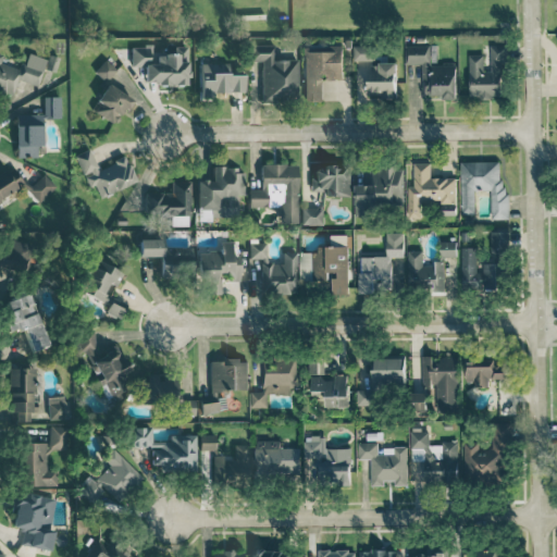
[(262,101),(298,100),(297,59),(275,60),(275,45),(249,46),(250,62),(261,61),(262,101)]
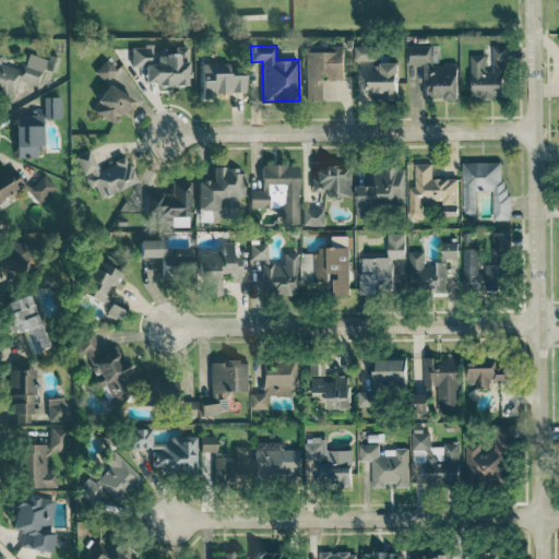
[(355,61),(377,60),(377,45),(355,46),(355,61)]
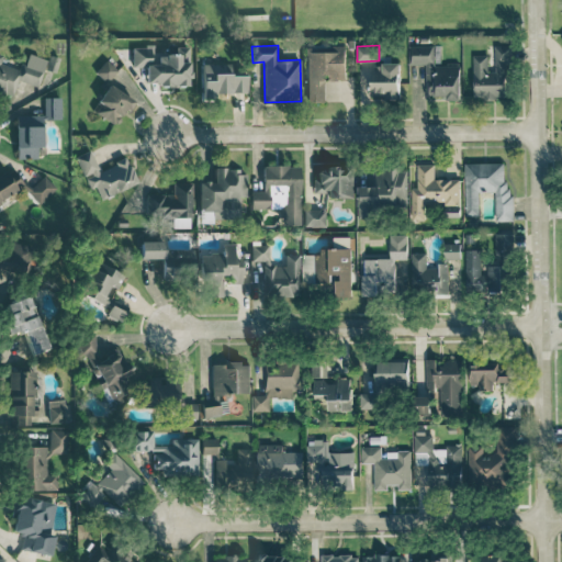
[(435,45),(409,45),(409,64),(427,64),(427,96),(446,96),(446,99),(461,99),(461,65),(435,65),(435,45)]
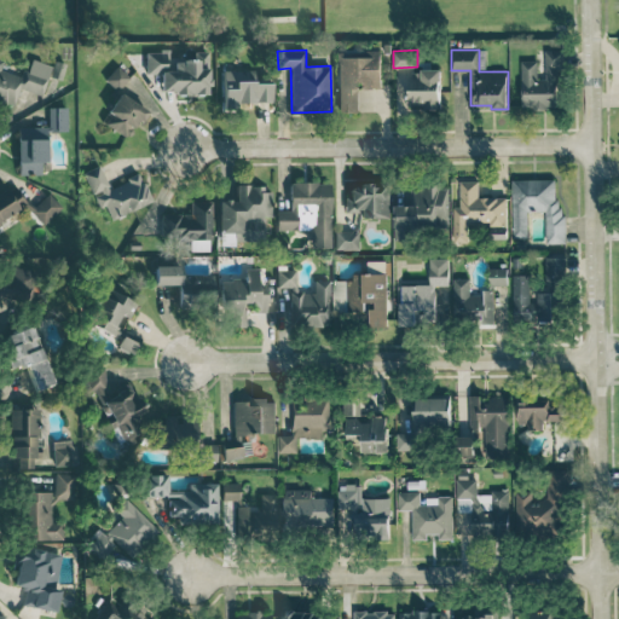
[(521,61),(521,108),(560,108),(560,50),(545,50),(545,79),(537,79),(537,61),(521,61)]
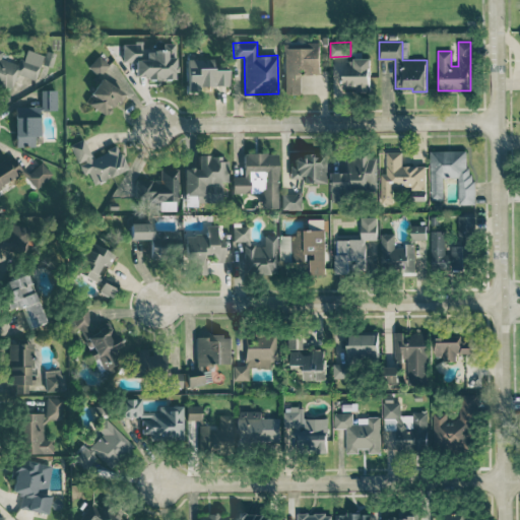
[(319,43),(283,43),(284,93),(303,93),(302,73),(320,73),(319,43)]
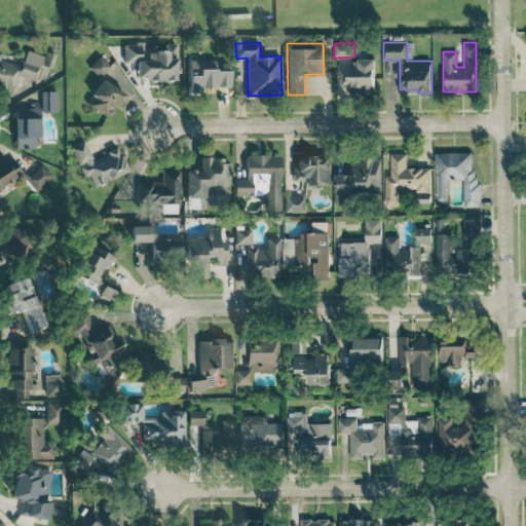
[(123,44),(124,63),(136,63),(137,80),(178,78),(177,44),(167,44),(168,51),(143,51),(143,44),(123,44)]
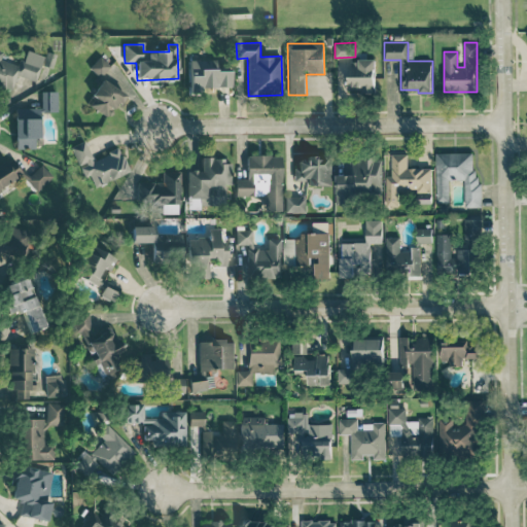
[(0,85),(12,90),(16,75),(36,81),(41,65),(51,68),(56,54),(46,51),(45,56),(25,50),(21,65),(0,60),(2,51),(0,50),(0,85)]
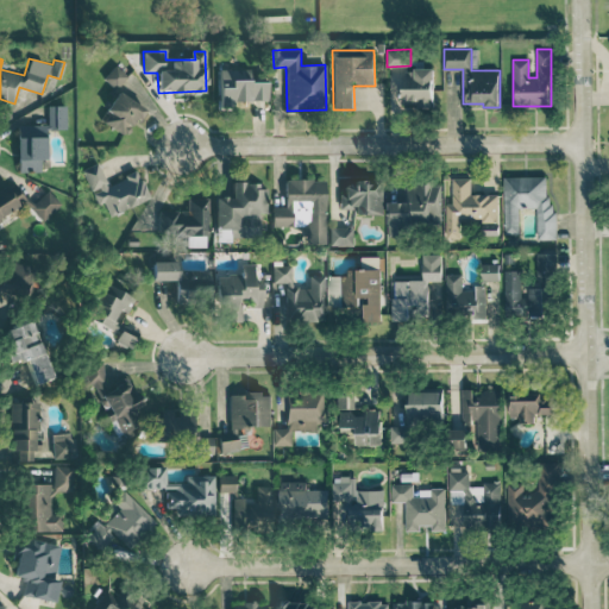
[(127,75),(115,64),(102,79),(114,89),(127,75)]
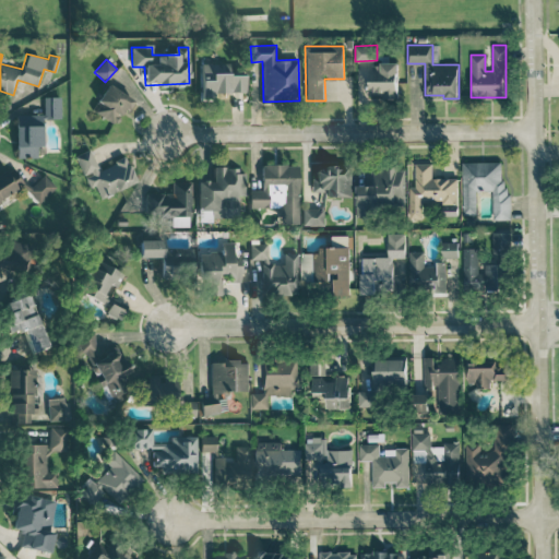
[(371,63),(371,93),(382,92),(383,98),(399,98),(397,62),(371,63)]
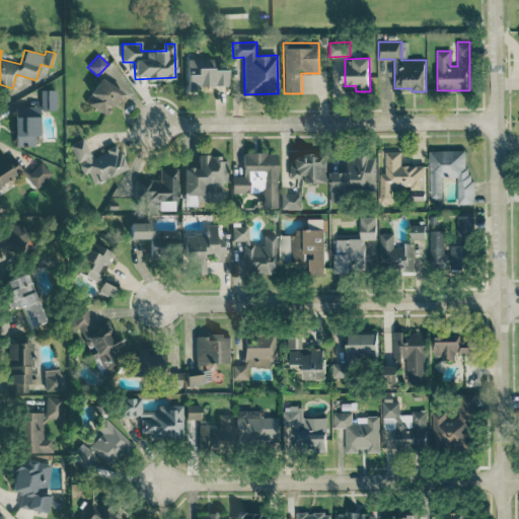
[(227,70),(213,70),(213,59),(188,59),(189,89),(198,89),(197,83),(213,82),(213,86),(228,85),(227,70)]
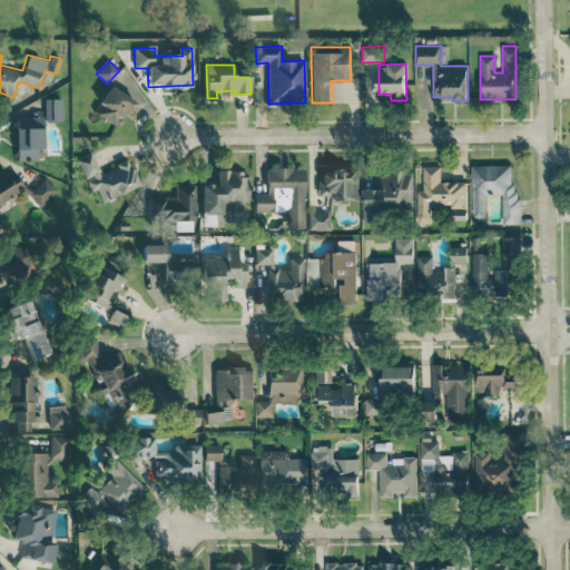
[(97,114),(117,128),(135,101),(110,86),(98,104),(101,106),(97,114)]
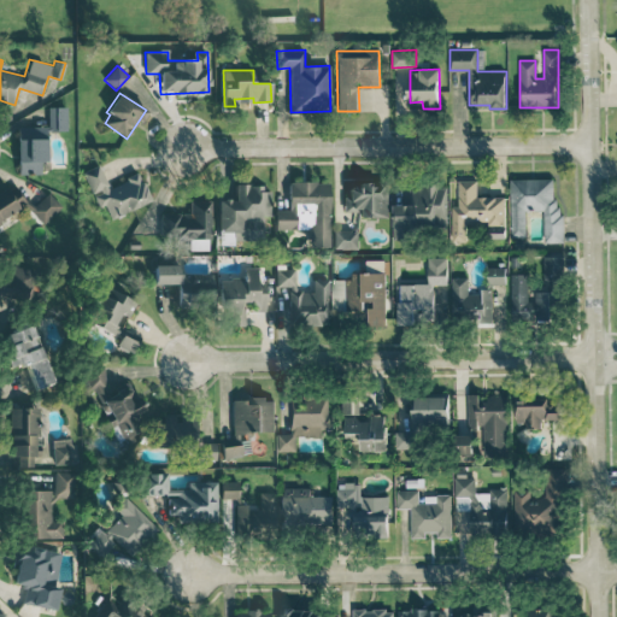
[(68,130),(66,106),(48,107),(48,130),(68,130)]
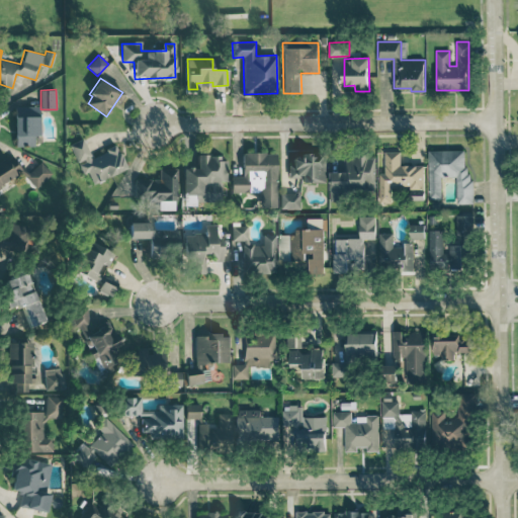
[(15,147),(34,146),(33,137),(39,136),(38,106),(14,106),(15,147)]
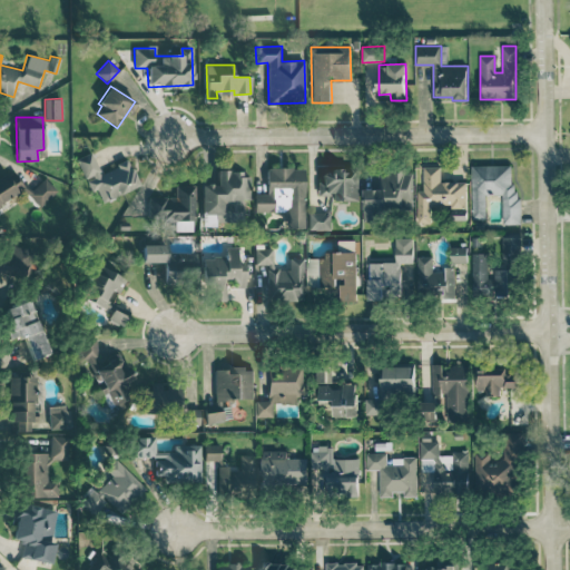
[(139,186),(128,160),(100,173),(91,153),(77,158),(91,193),(97,190),(102,202),(139,186)]
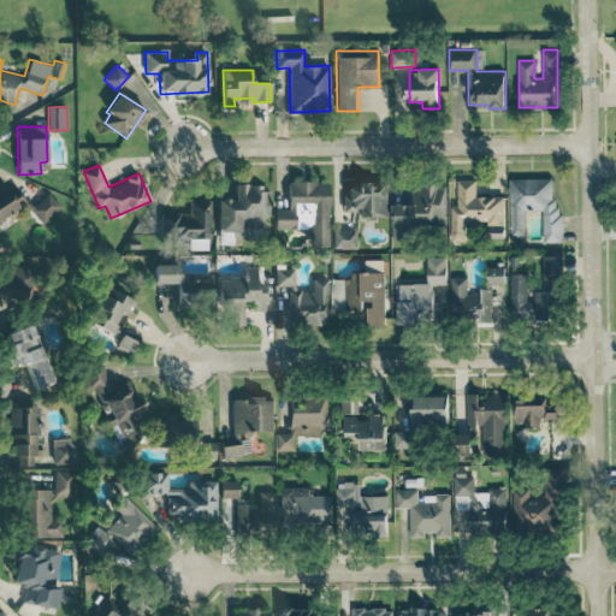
[(509,178),(510,236),(525,236),(525,209),(543,209),(544,241),(558,241),(557,178),(509,178)]
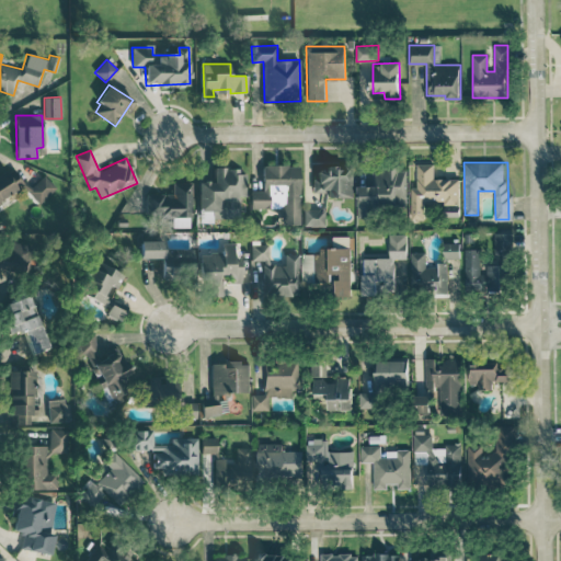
[(459,179),(433,179),(433,163),(416,163),(416,187),(411,187),(411,216),(424,216),(424,204),(459,204),(459,179)]
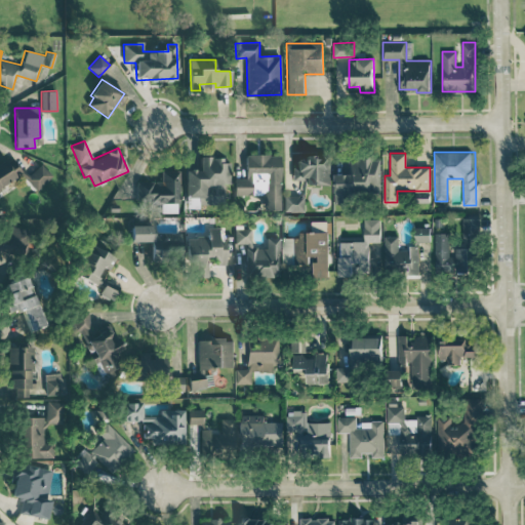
[(234,195),(263,195),(263,210),(280,210),(281,155),(246,155),(246,178),(235,178),(234,195)]
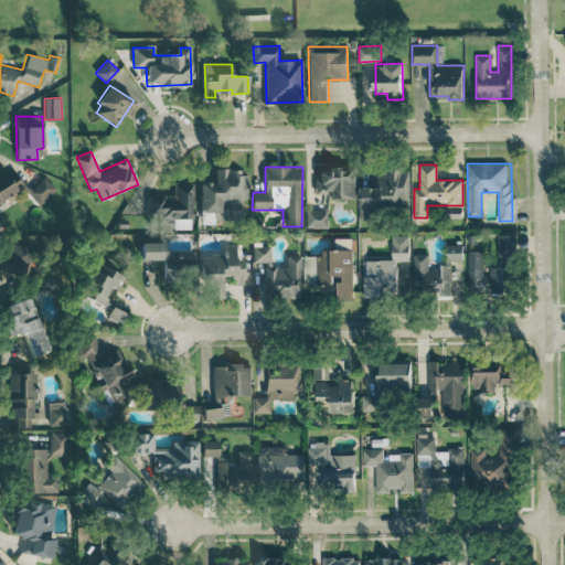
[(361,217),(381,217),(381,208),(408,208),(409,171),(401,171),(401,168),(375,167),(375,182),(361,182),(361,217)]
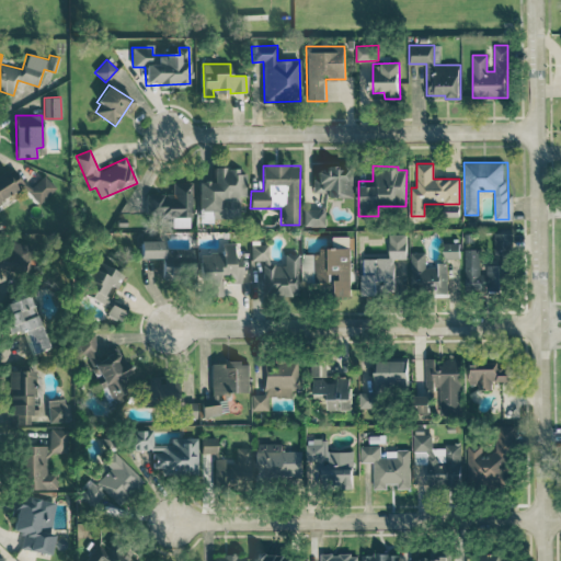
[(315,193),(325,193),(325,197),(354,197),(353,168),(313,168),(315,193)]
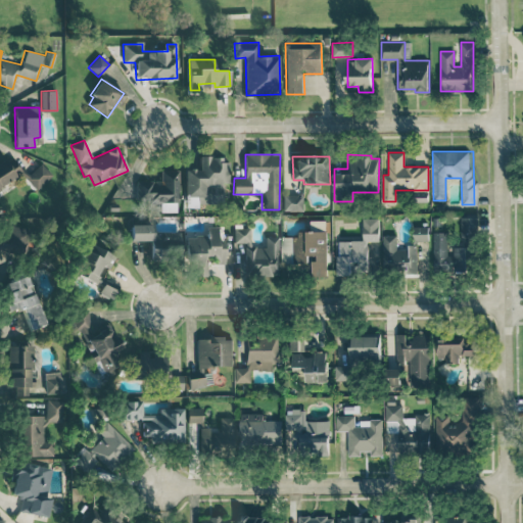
[(185,169),(185,205),(209,205),(209,195),(223,196),(223,183),(229,183),(229,158),(199,158),(199,169),(185,169)]
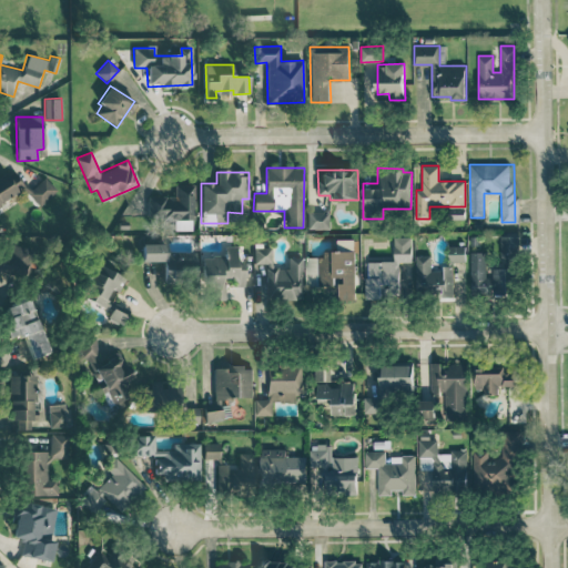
[(0,176),(0,206),(2,206),(0,203),(0,199),(16,192),(7,174),(0,176)]
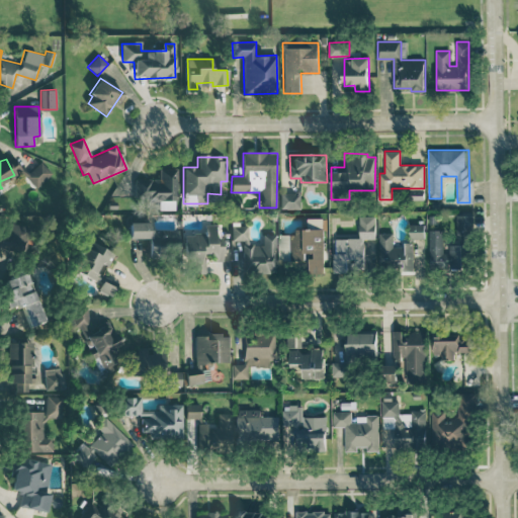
[(37,188),(52,173),(40,162),(25,178),(37,188)]
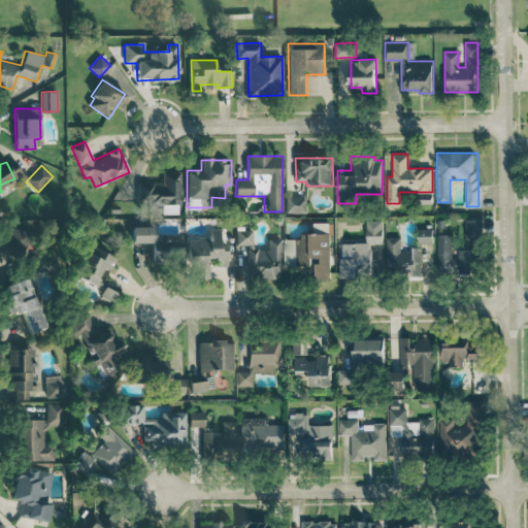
[(180,172),(162,171),(162,183),(137,183),(137,203),(163,204),(162,213),(178,215),(180,172)]
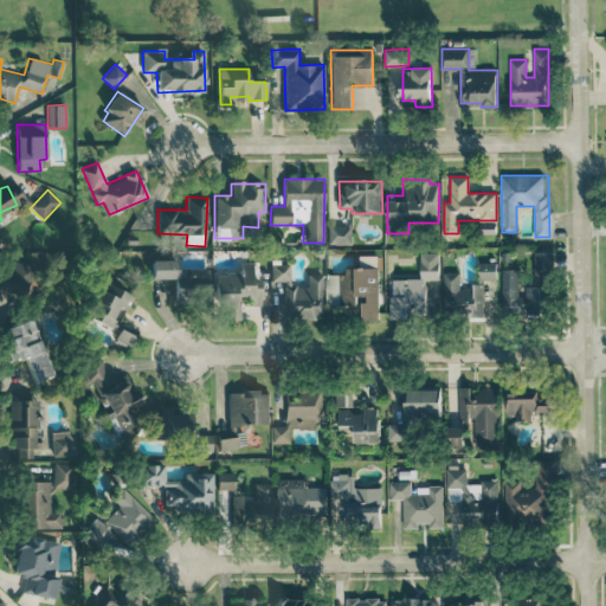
[(328,244),(352,244),(352,226),(327,226),(328,244)]
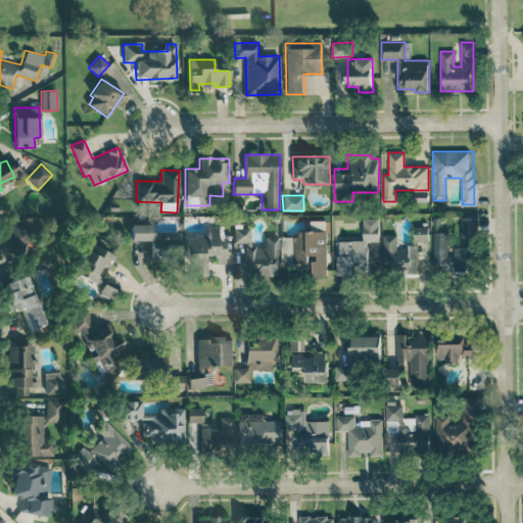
[(433,270),(455,269),(455,272),(477,272),(477,217),(461,217),(462,246),(454,247),(454,254),(447,255),(447,232),(433,232),(433,270)]
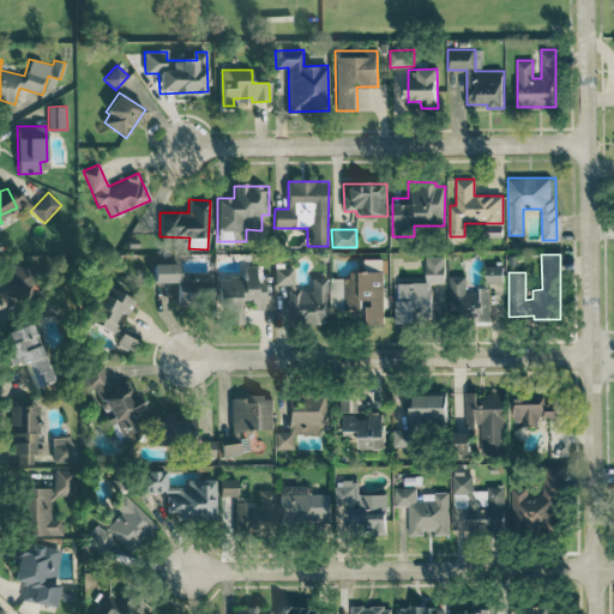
[(426,282),(396,282),(396,323),(431,323),(429,283),(445,282),(445,256),(426,256),(426,282)]
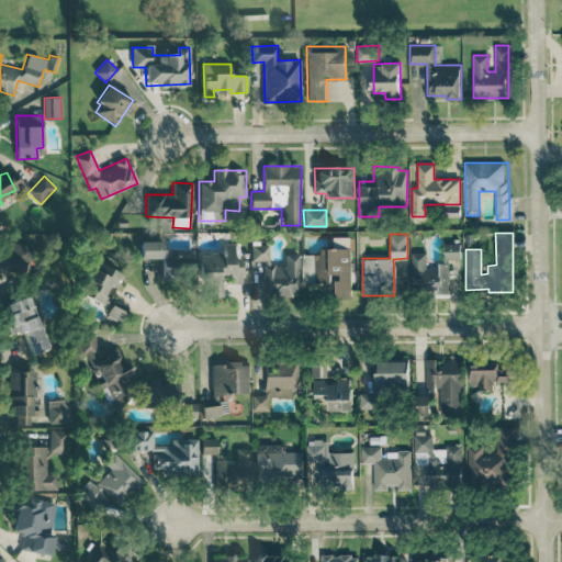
[(163,279),(194,278),(193,249),(165,249),(165,240),(141,242),(141,259),(161,258),(163,279)]
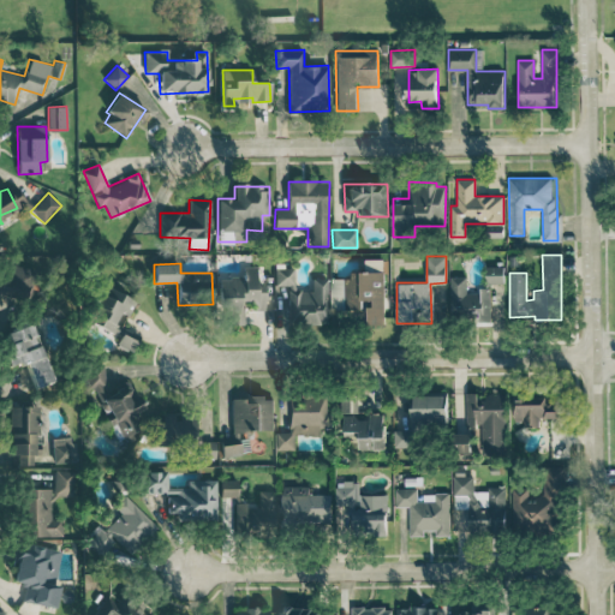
[(0,293),(27,300),(34,269),(13,264),(10,280),(0,278),(0,293)]
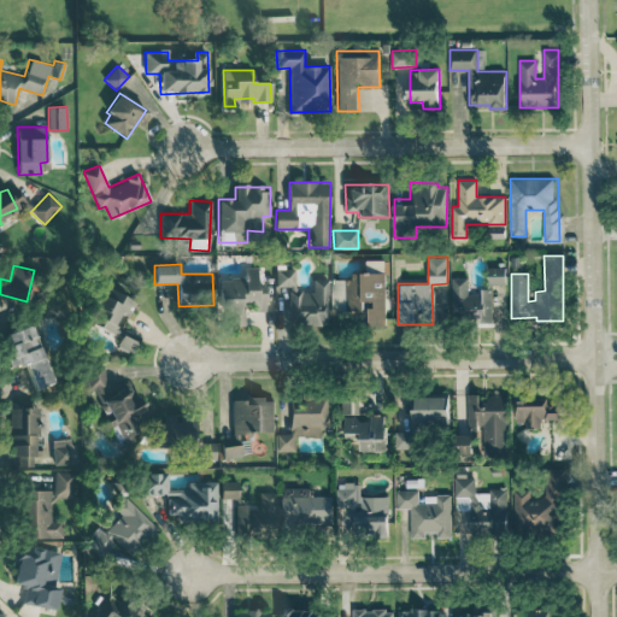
[(244,325),(244,303),(253,303),(253,311),(264,311),(265,287),(257,287),(257,268),(245,268),(245,278),(219,278),(219,325),(244,325)]
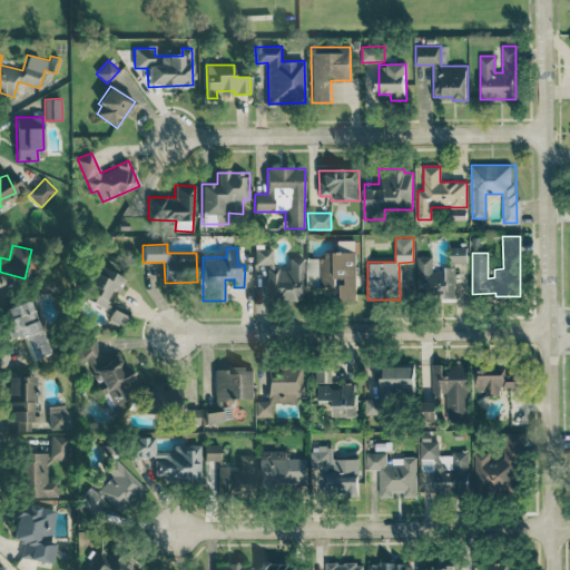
[(419,293),(454,293),(454,263),(467,263),(467,247),(449,247),(449,272),(432,272),(432,256),(419,256),(419,293)]
